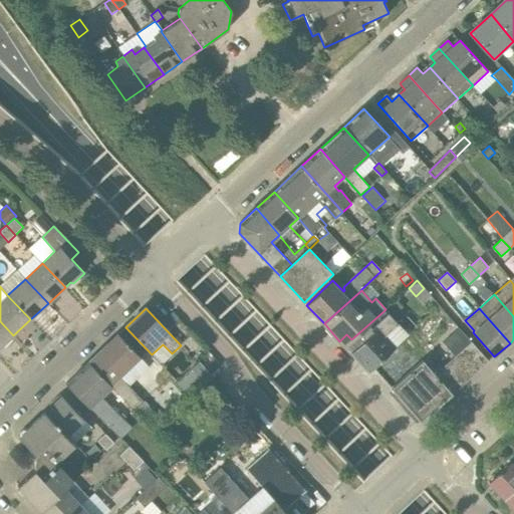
[(408,336),(383,311),(351,339),(357,346),(351,352),(368,372),(372,368),(388,355),(408,336)]
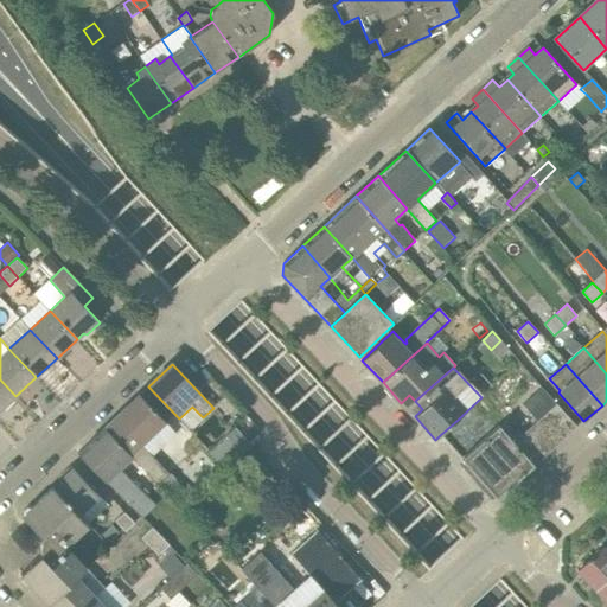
[(0,410),(16,396),(0,379),(0,410)]
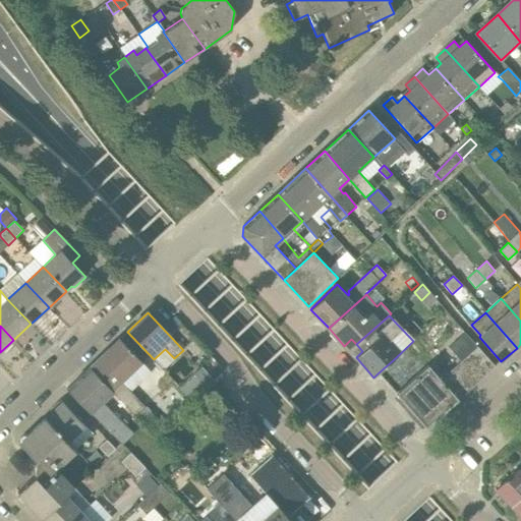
[(461,361),(469,354),(477,347),(465,333),(449,347),(461,361)]
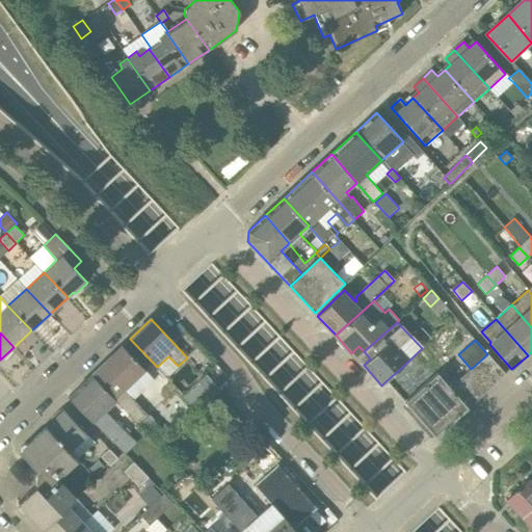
[(125,391),(145,370),(123,346),(91,375),(116,401),(139,425),(140,425),(158,444),(167,434),(125,391)]
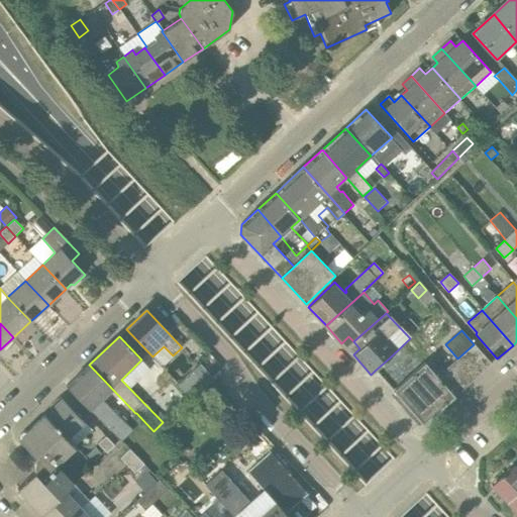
[(466,351),(484,372),(492,365),(474,344),(466,351)]
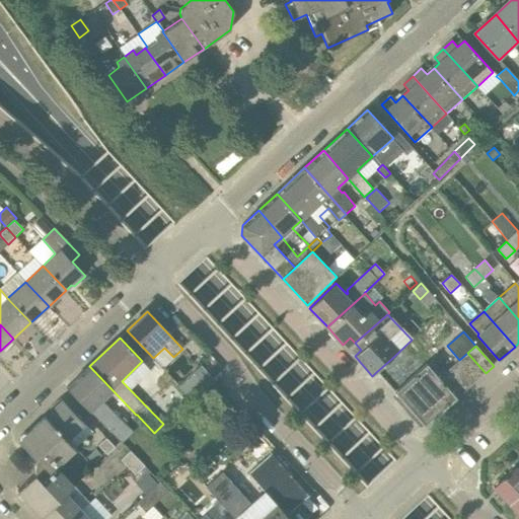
[(459,360),(477,380),(486,373),(467,353),(459,360)]
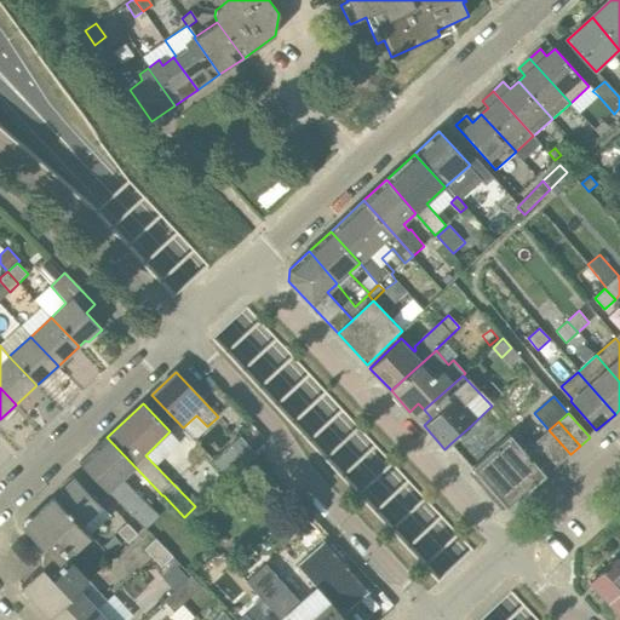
[(527,442),(516,429),(472,469),(507,509),(551,470),(530,446),(537,441),(533,437),(527,442)]
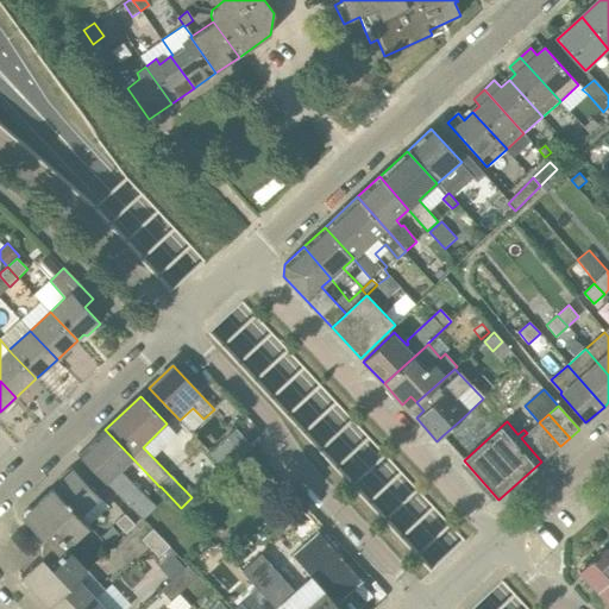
[(531,431),(551,453),(560,446),(539,422),(531,431)]
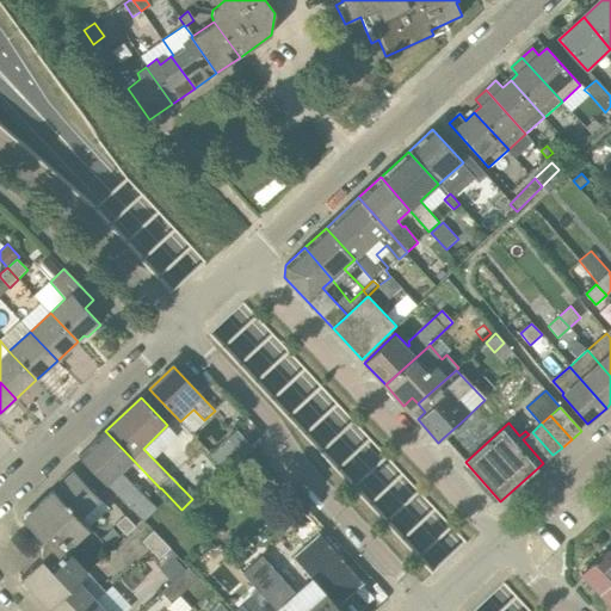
[(144,523),(158,508),(121,473),(134,461),(105,431),(79,456),(98,476),(144,523)]
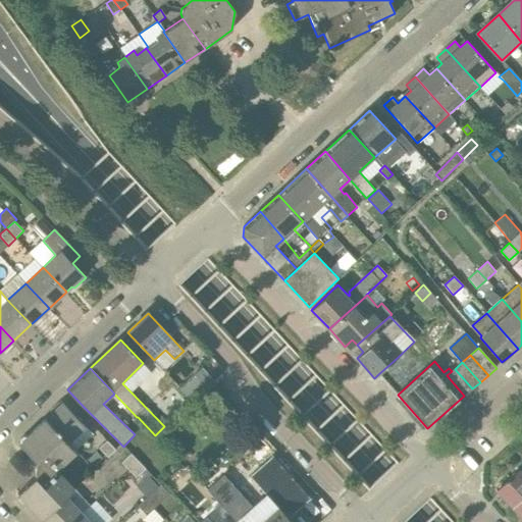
[(447,375),(464,396),(472,388),(455,369),(452,371),(447,375)]
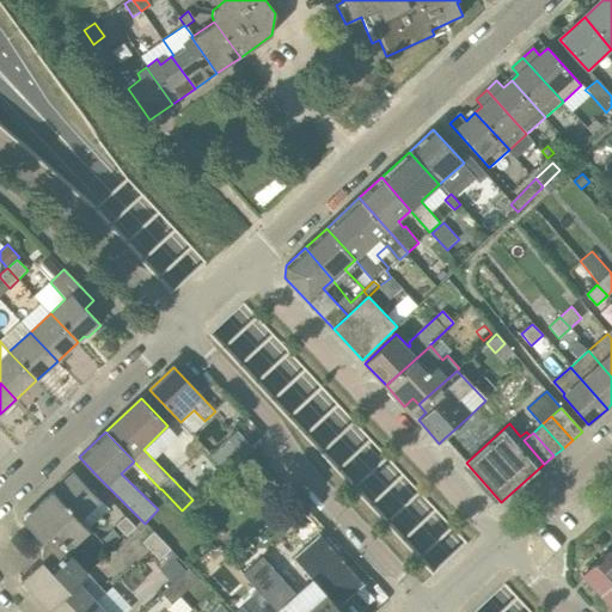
[(250,448),(242,439),(218,464),(226,473),(250,448)]
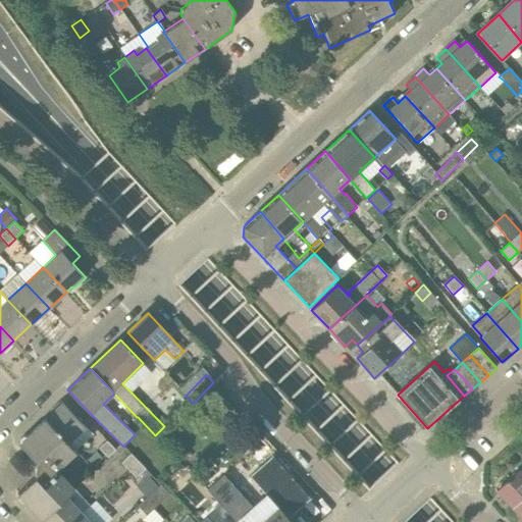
[(46,418),(69,444),(86,427),(61,401),(50,411),(50,414),(46,418)]
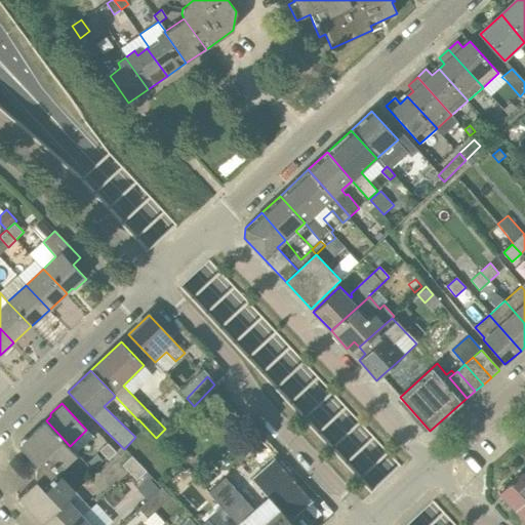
[(77,454),(70,446),(46,420),(19,446),(36,463),(33,467),(33,477),(35,480),(17,496),(42,523),(68,499),(76,491),(59,474),(59,471),(77,454)]
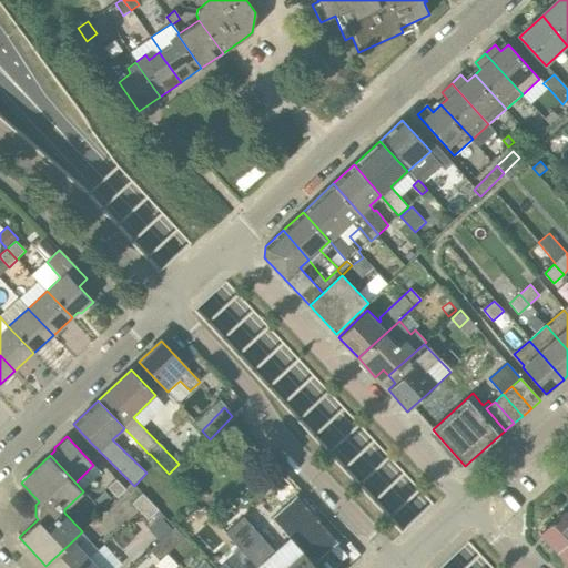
[(127,489),(117,479),(108,488),(118,498),(127,489)]
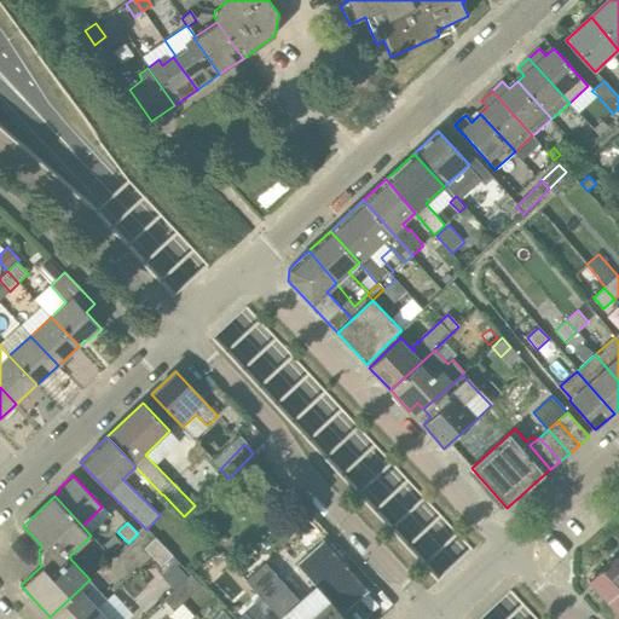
[(113,555),(123,545),(114,536),(104,545),(113,555)]
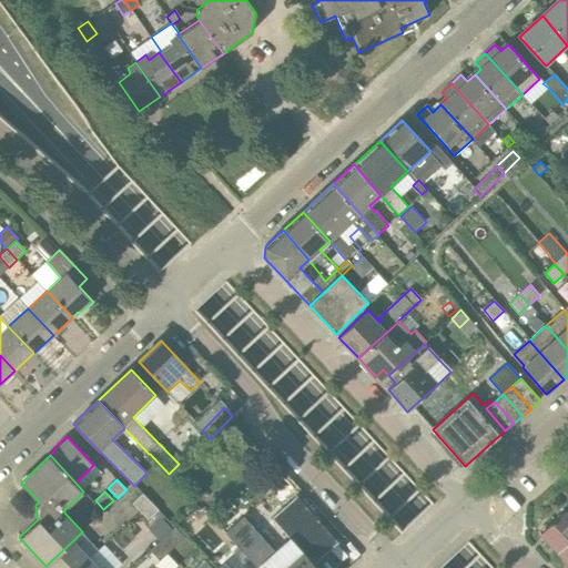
[(141,513),(151,503),(143,494),(133,504),(141,513)]
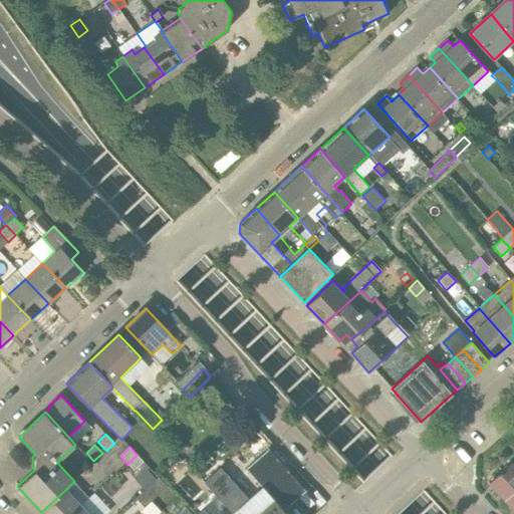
[(137,455),(127,464),(135,471),(136,472),(145,463),(137,455)]
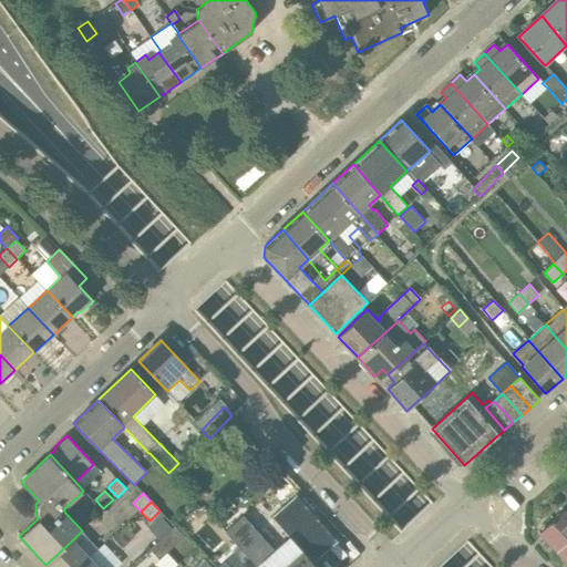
[(150,521),(148,519),(144,524),(150,531),(160,542),(172,529),(163,518),(165,516),(160,511),(150,521)]
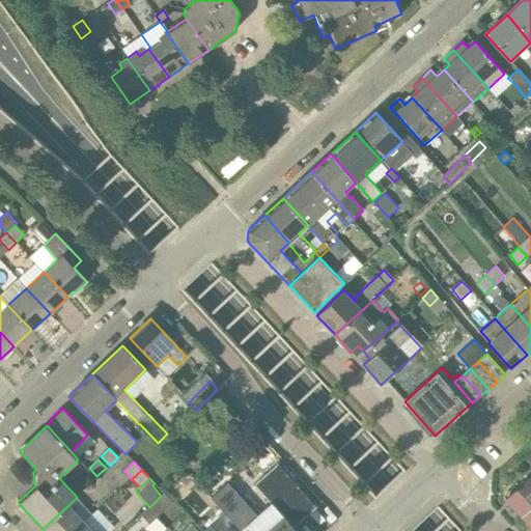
[(505,498),(521,515),(530,506),(530,482),(527,478),(505,498)]
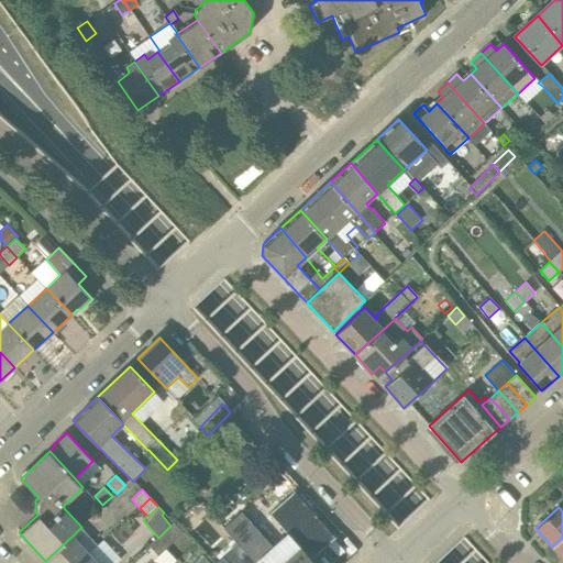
[(107,534),(118,545),(142,523),(132,511),(107,534)]
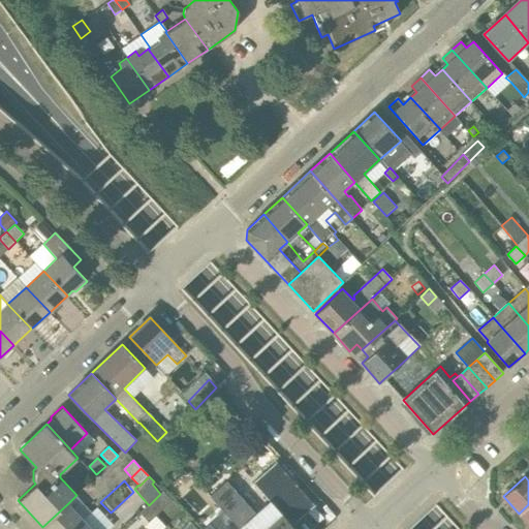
[(294,528),(272,502),(257,516),(226,481),(211,495),(211,496),(240,528),(294,528)]
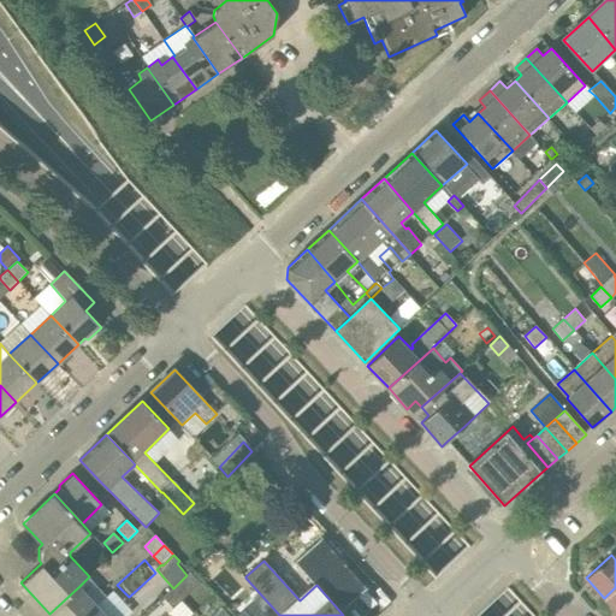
[(173,609),(178,604),(200,584),(190,573),(187,575),(173,588),(164,597),(173,609)]
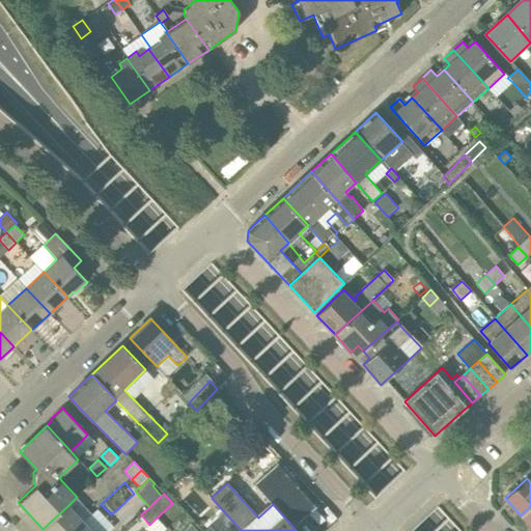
[(43,529),(45,530),(76,530),(85,523),(68,505),(43,529)]
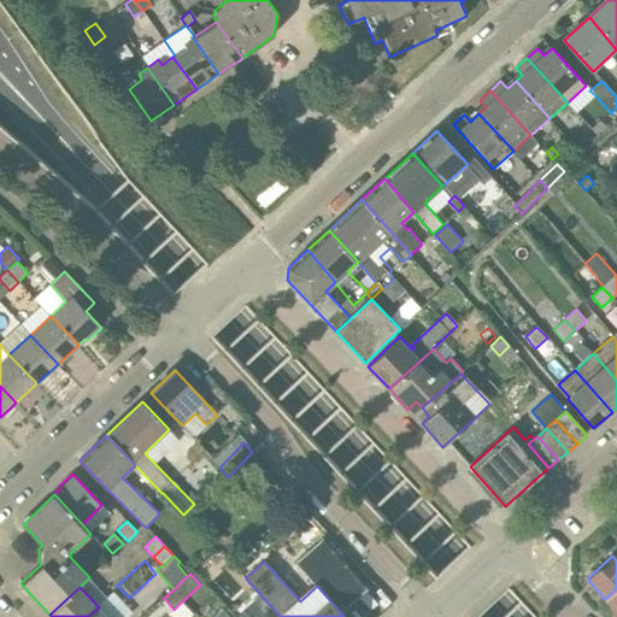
[(616,588),(605,599),(616,611),(616,588)]
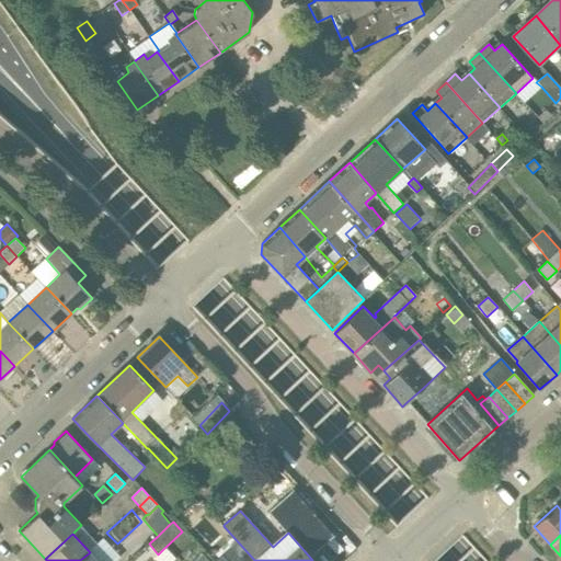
[(172,560),(162,550),(158,554),(152,559),(153,560),(152,560),(172,560)]
